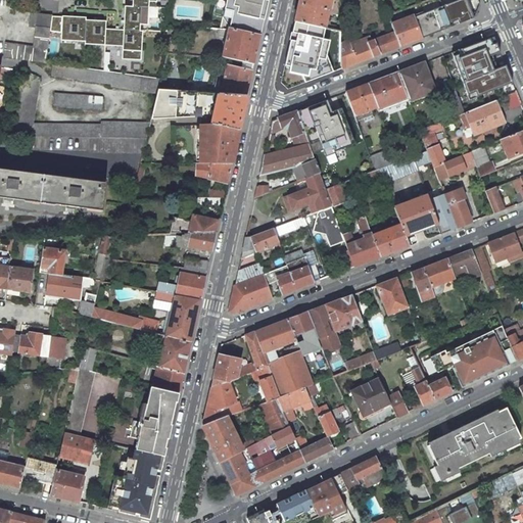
[(85,41),(85,44),(105,45),(123,46),(122,59),(141,60),(141,51),(142,31),(140,31),(140,25),(148,25),(149,1),(156,1),(156,0),(132,0),(133,6),(125,6),(124,30),(105,29),(106,21),(86,20),(86,17),(62,16),(60,40),(85,41)]
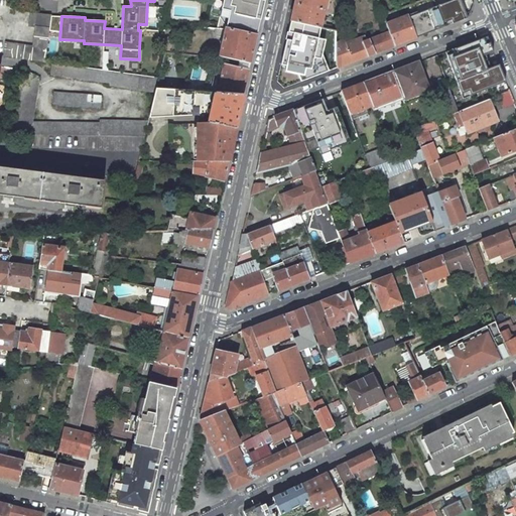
[(223,0),(217,28),(226,28),(227,26),(257,34),(261,15),(248,12),(251,0),(223,0)]
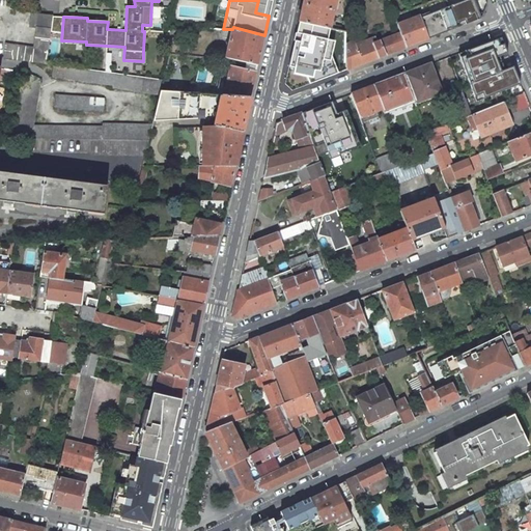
[(304,0),(300,21),(330,28),(336,0),(304,0)]
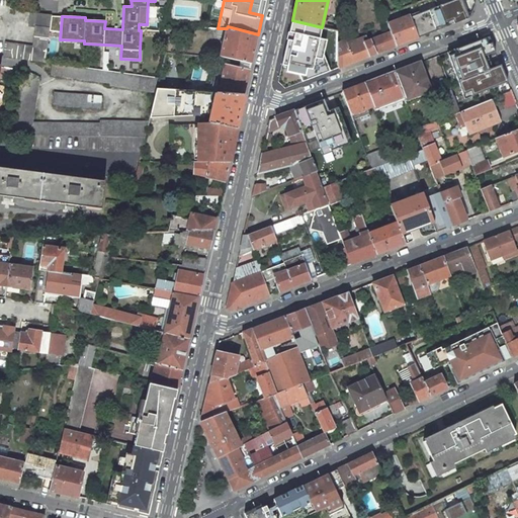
[(461,0),(453,0),(438,6),(444,23),(452,20),(454,23),(468,18),(461,0)]
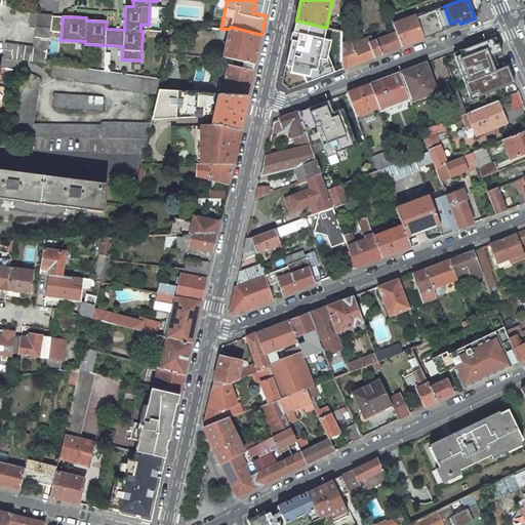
[(415,17),(423,38),(452,28),(450,24),(444,6),(415,17)]
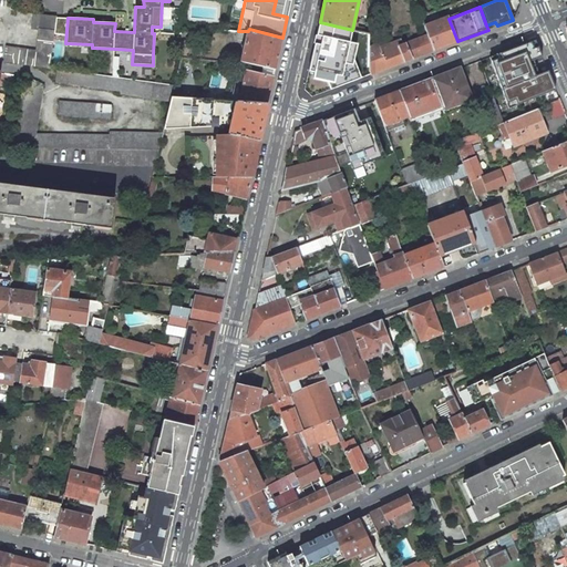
[(55,17),(33,13),(31,29),(39,30),(35,51),(6,47),(4,62),(49,68),(55,17)]
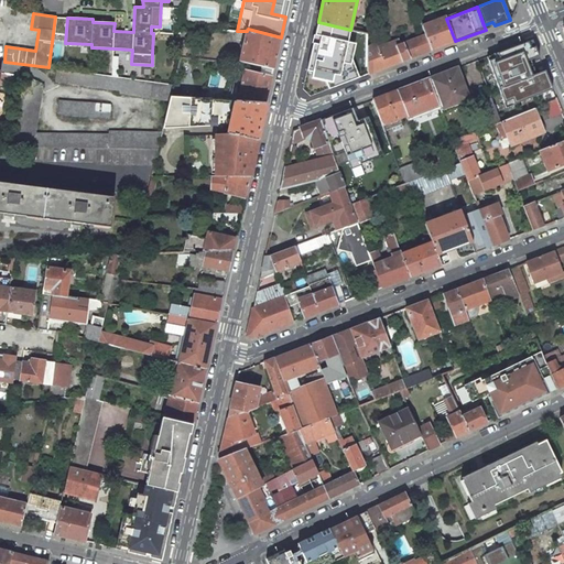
[(446,19),(446,17),(423,26),(426,34),(432,50),(455,41),(446,19)]
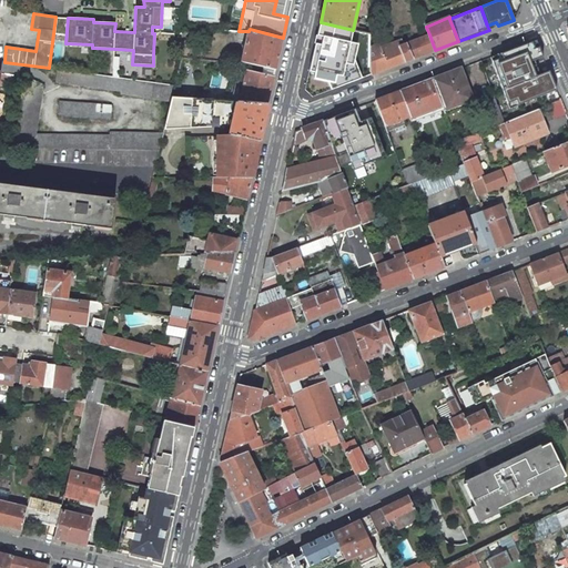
[(283,38),(250,29),(249,31),(246,41),(244,51),(242,61),(254,64),(266,67),(276,69),(283,38)]
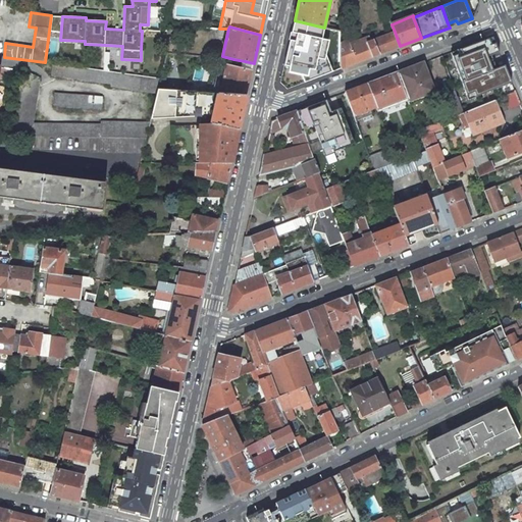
[(228,29),(219,29),(218,36),(226,38),(228,29)]
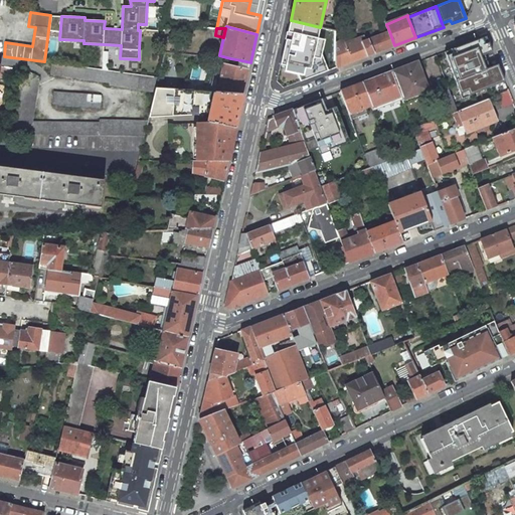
[(334,56),(338,66),(374,53),(369,39),(366,40),(364,35),(349,41),(350,46),(346,48),(348,53),(343,55),(341,49),(341,42),(341,31),(335,30),(334,56)]
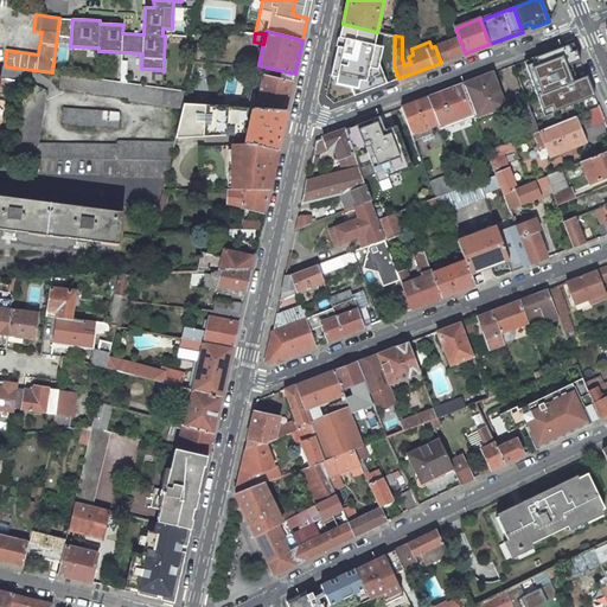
[(435,46),(441,63),(465,53),(459,37),(435,46)]
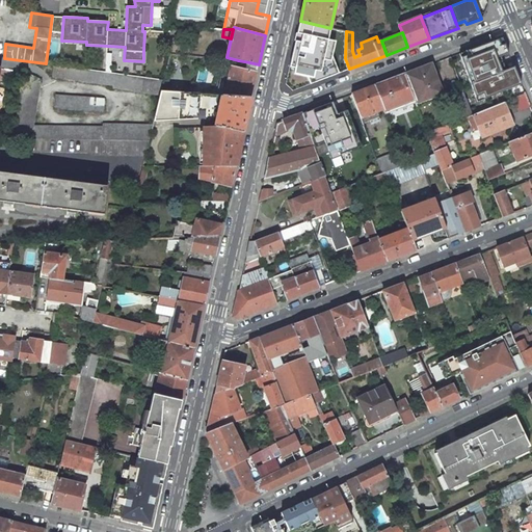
[(497,57),(508,53),(502,37),(458,54),(478,102),(522,83),(514,67),(502,72),(497,57)]
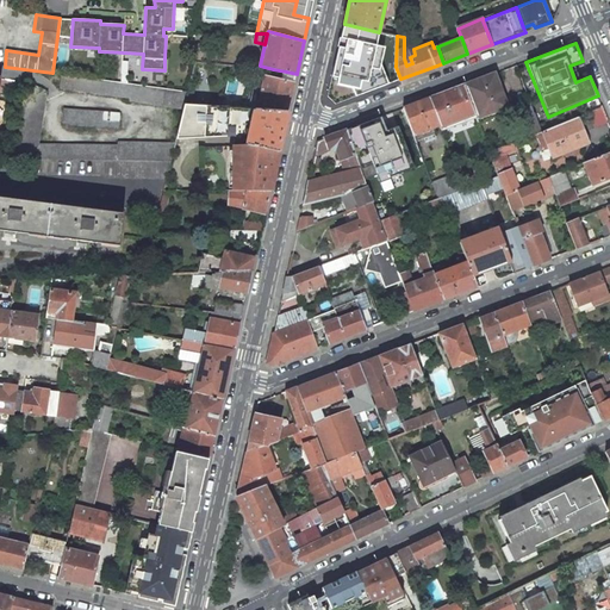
[(262,55),(253,53),(249,67),(259,68),(260,66),(262,55)]
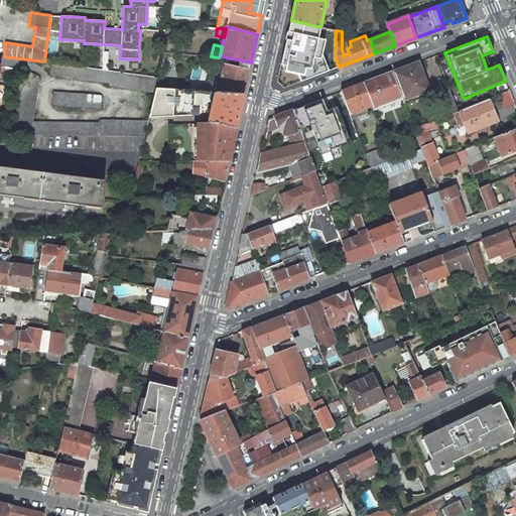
[(251,62),(242,60),(240,68),(224,65),(218,92),(244,94),(251,62)]
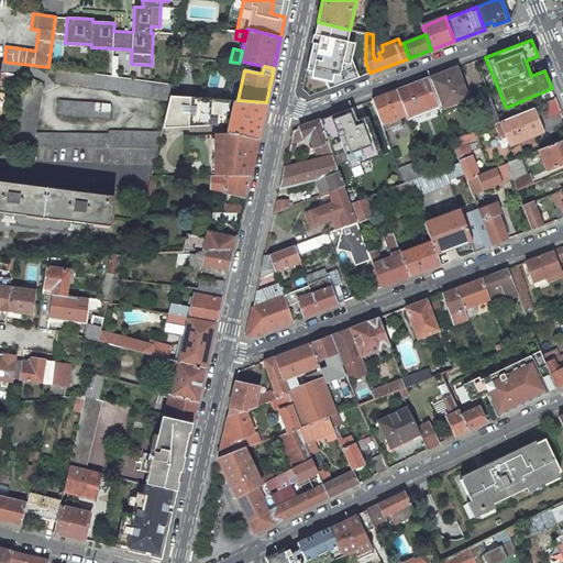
[(89,73),(57,68),(56,81),(120,90),(120,92),(169,100),(170,97),(174,85),(165,84),(153,81),(111,76),(89,73)]
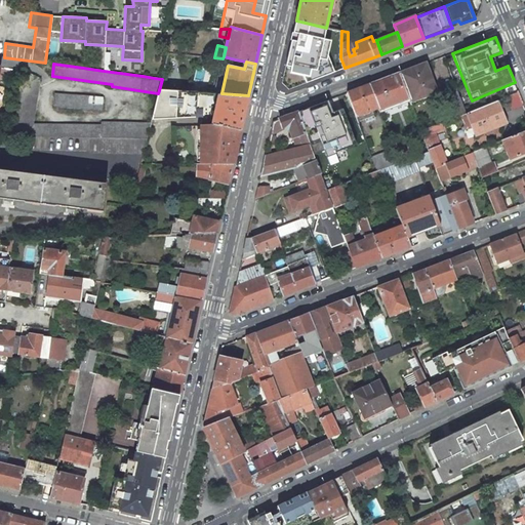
[(426,64),(400,73),(409,97),(410,102),(436,91),(426,64)]
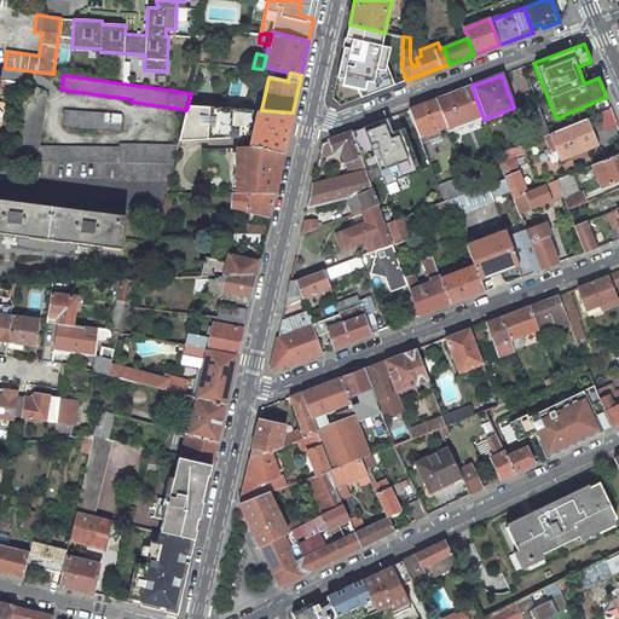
[(47,93),(27,84),(15,161),(29,161),(106,162),(174,163),(175,154),(177,150),(178,145),(120,144),(120,148),(40,146),(47,93)]
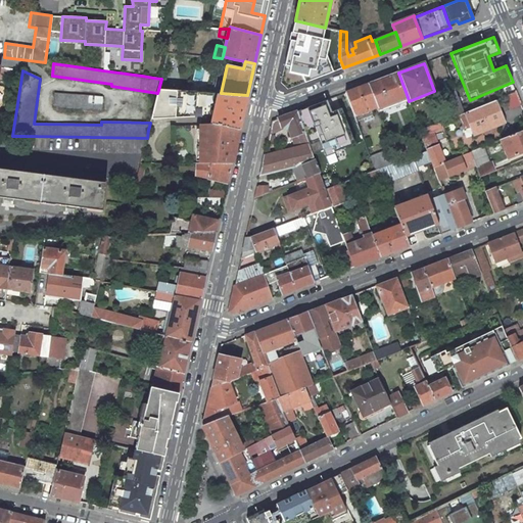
[(398,73),(369,84),(377,107),(378,109),(408,97),(398,73)]
